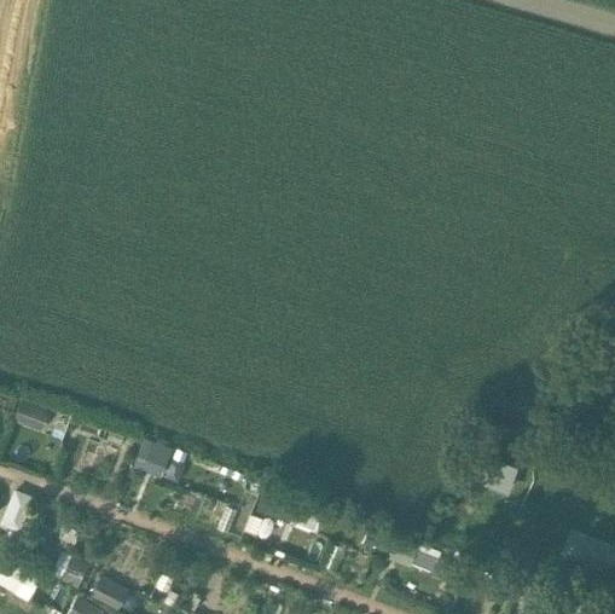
[(39,432),(47,409),(22,399),(12,421),(39,432)]
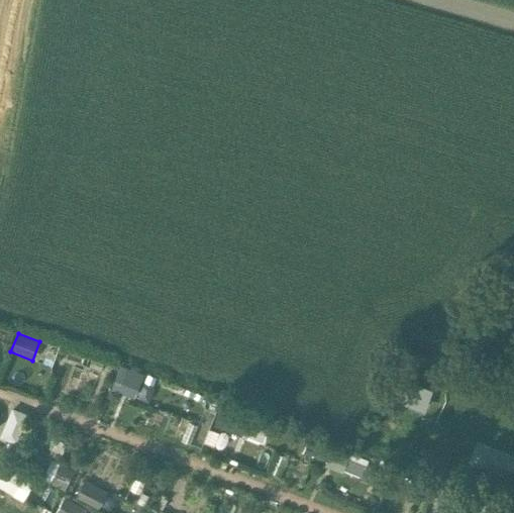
[(120,365),(111,391),(147,404),(157,378),(120,365)]
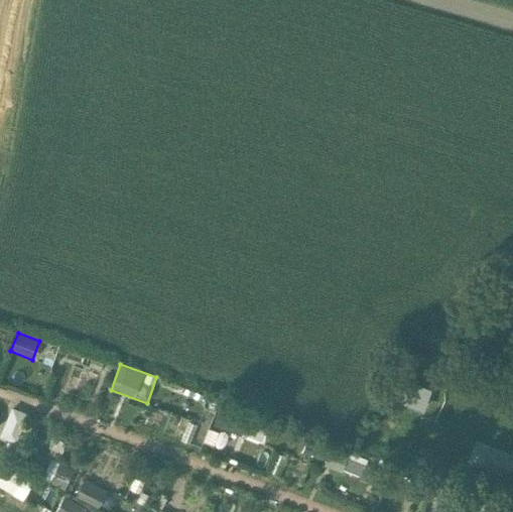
[(42,479),(63,491),(75,472),(52,460),(42,479)]
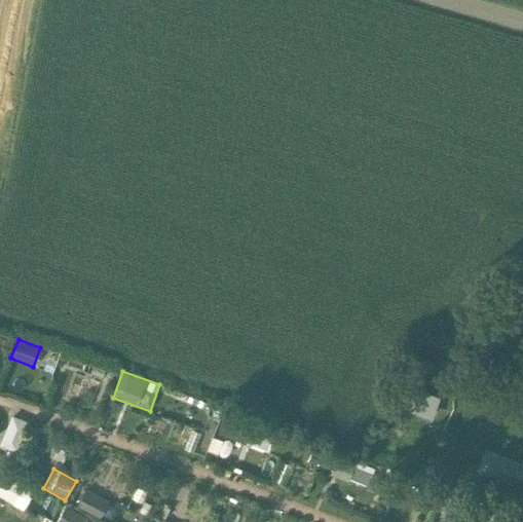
[(0,496),(23,511),(33,495),(2,476),(0,479),(0,496)]
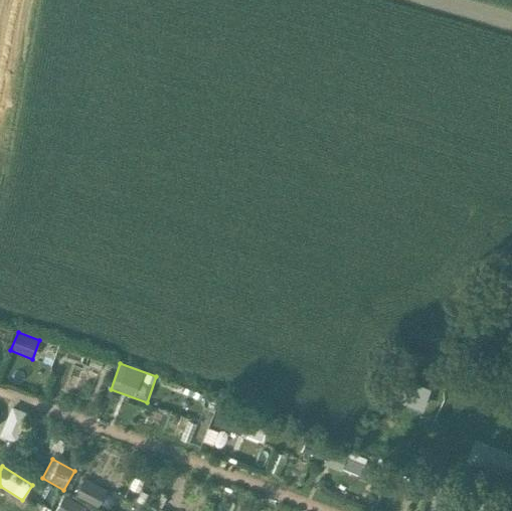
[(101,506),(106,488),(80,481),(75,499),(101,506)]
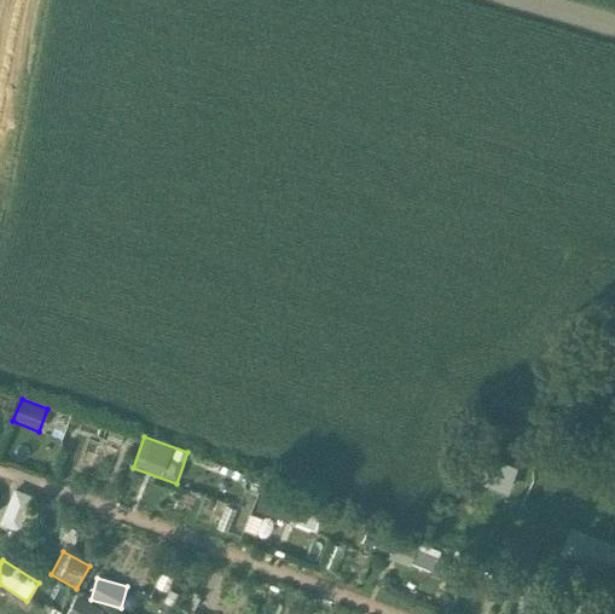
[(503,585),(499,596),(526,604),(529,594),(503,585)]
